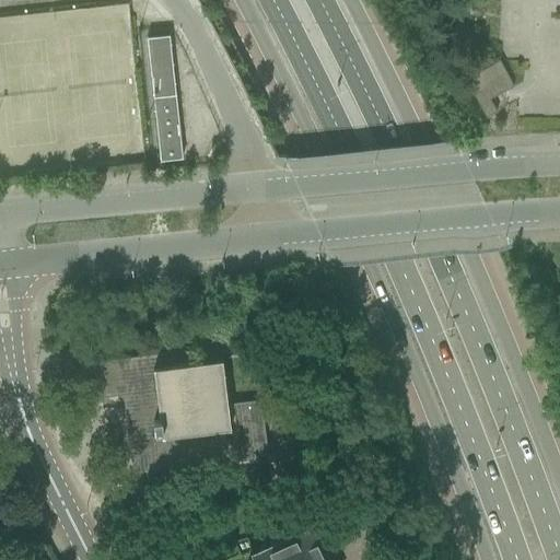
[(168,34),(146,36),(160,160),(182,158),(168,34)]
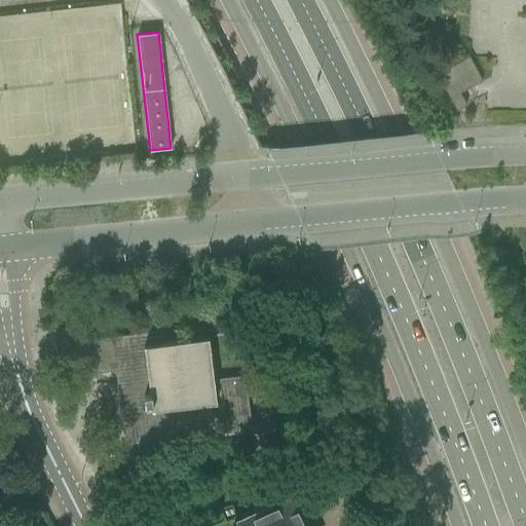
[(456,62),(455,63),(468,87),(470,87),(481,81),(468,55),(456,62)]
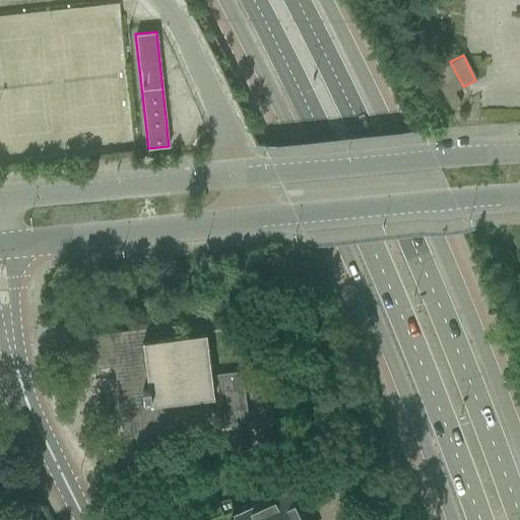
[(161,325),(89,334),(93,369),(116,366),(119,392),(117,392),(123,439),(249,424),(243,370),(210,374),(205,332),(163,338),(161,325)]
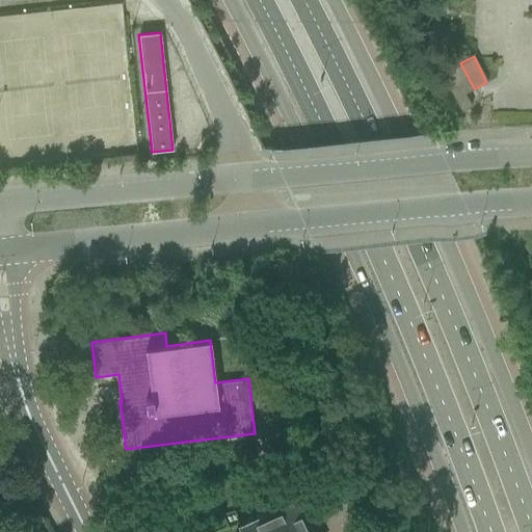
[(293,415),(268,418),(273,460),(298,457),(293,415)]
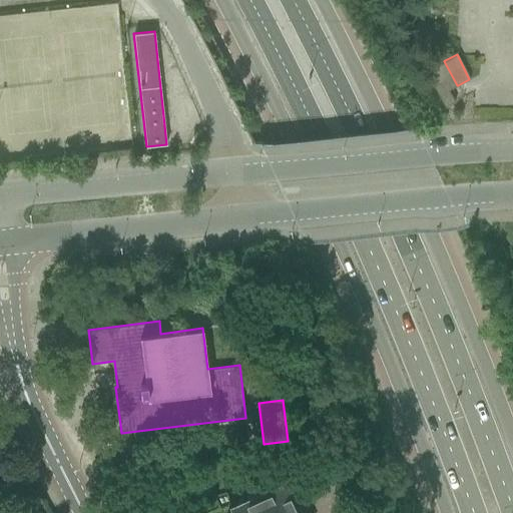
[(299,512),(285,481),(233,505),(232,506),(235,512),(233,512),(299,512)]
